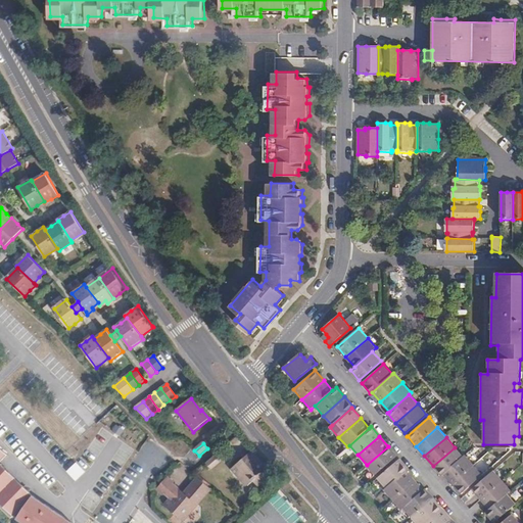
[(367,465),(376,475),(396,457),(388,446),(367,465)]
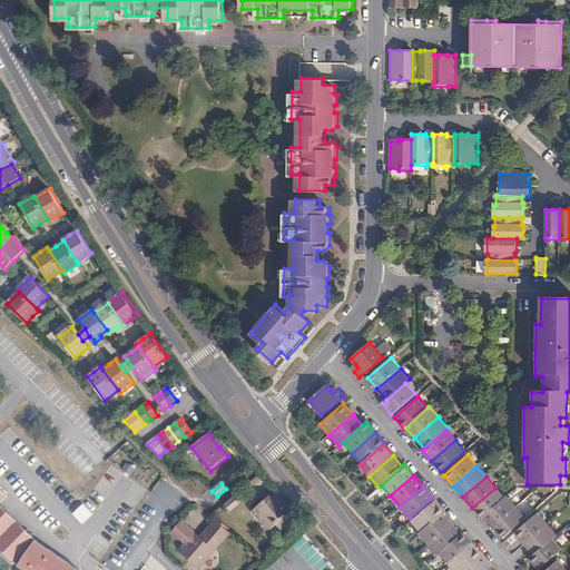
[(481,519),(482,518),(504,498),(495,488),(472,508),(481,519)]
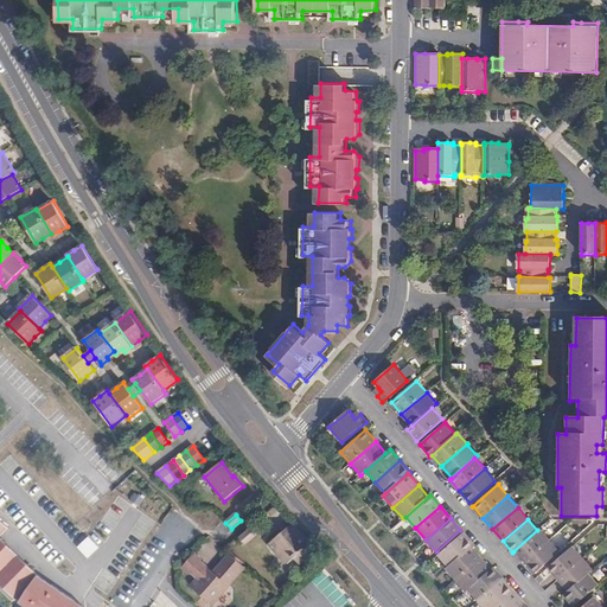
[(302,561),(315,550),(310,544),(299,531),(298,532),(291,525),(269,543),(276,553),(278,551),(286,561),(292,555),(293,556),(296,554),(302,561)]
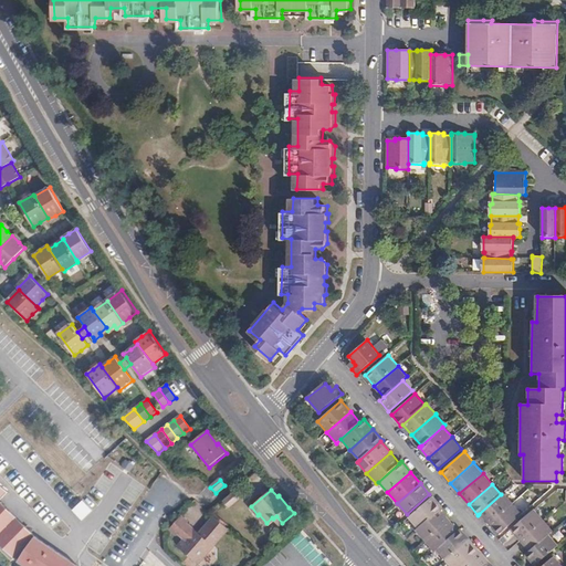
[(236,491),(223,501),(228,507),(240,496),(236,491)]
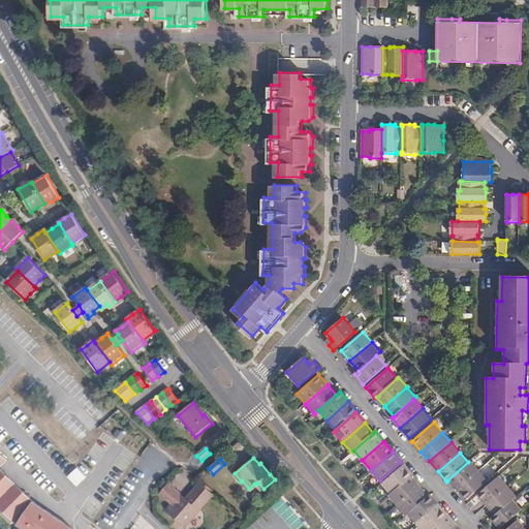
[(468,462),(447,480),(457,491),(478,471),(470,461),(468,462)]
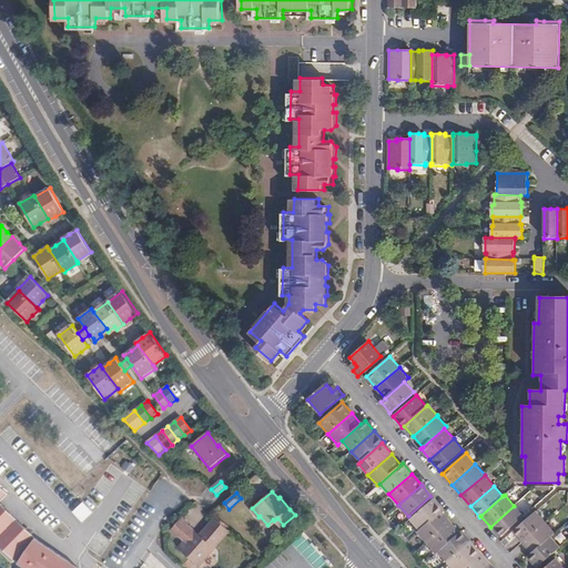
[(434,498),(411,518),(419,529),(442,511),(443,509),(434,498)]
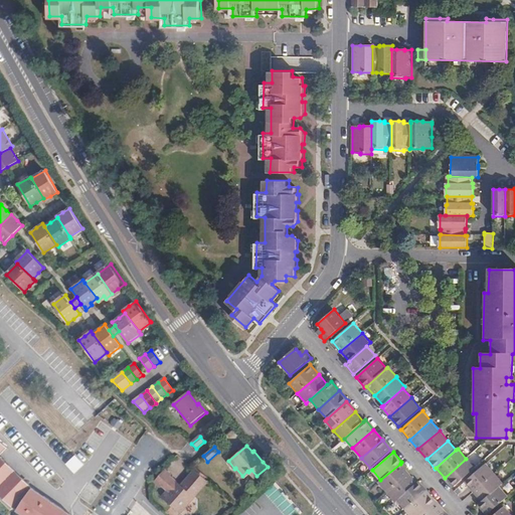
[(0,457),(0,484),(13,471),(0,457)]
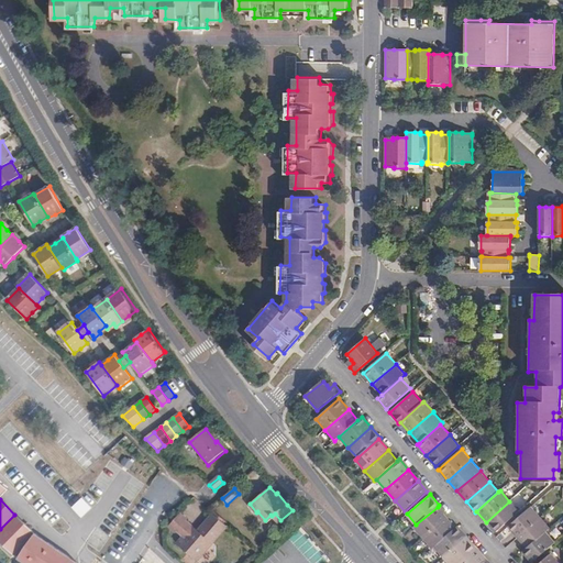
[(509,501),(486,522),(495,532),(518,512),(509,501)]
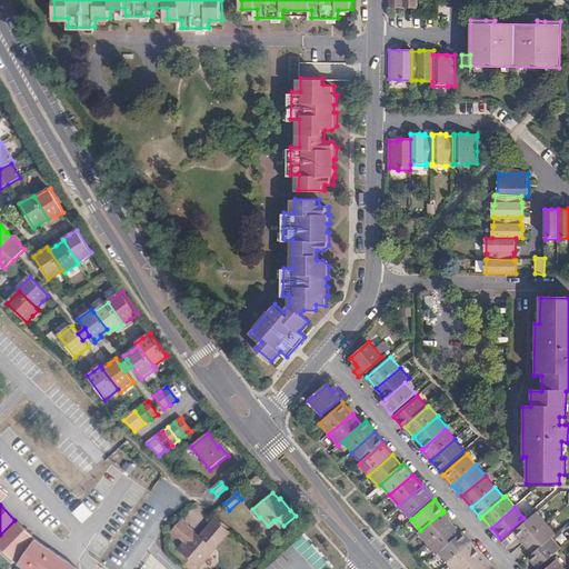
[(442,512),(420,530),(418,532),(427,543),(451,523),(442,512)]
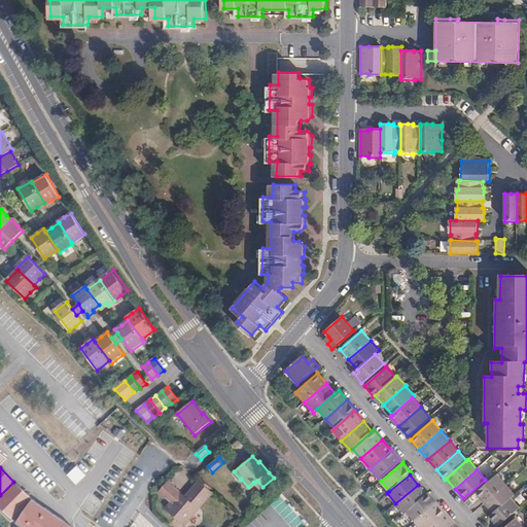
[(484,503),(506,485),(497,475),(475,493),(484,503)]
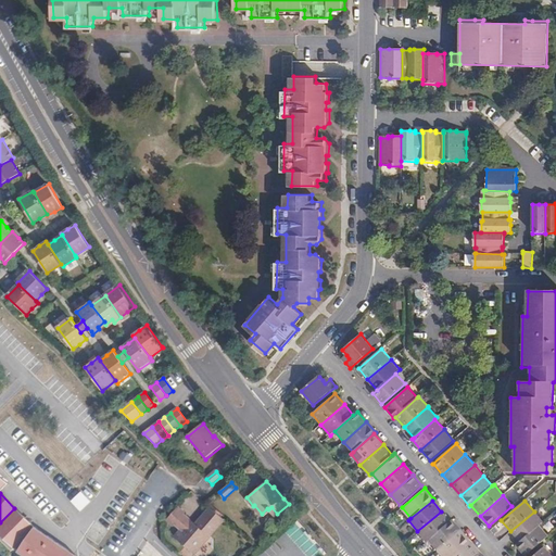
[(178,507),(166,520),(173,526),(174,525),(184,513),(178,507)]
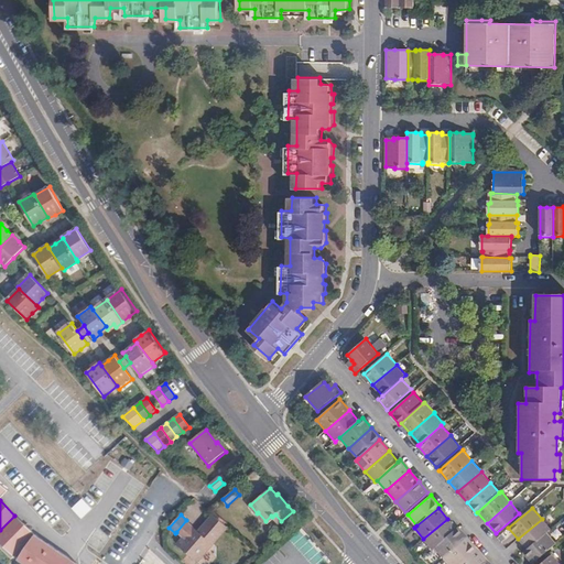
[(190,531),(183,538),(177,544),(197,562),(228,528),(213,514),(197,532),(195,530),(192,533),(190,531)]
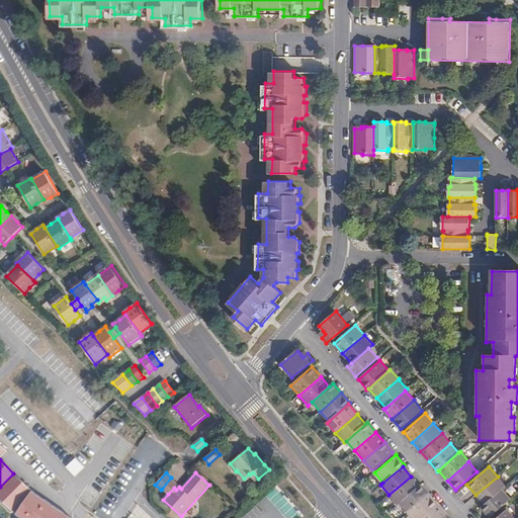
[(255,482),(258,479),(253,472),(250,475),(255,482)]
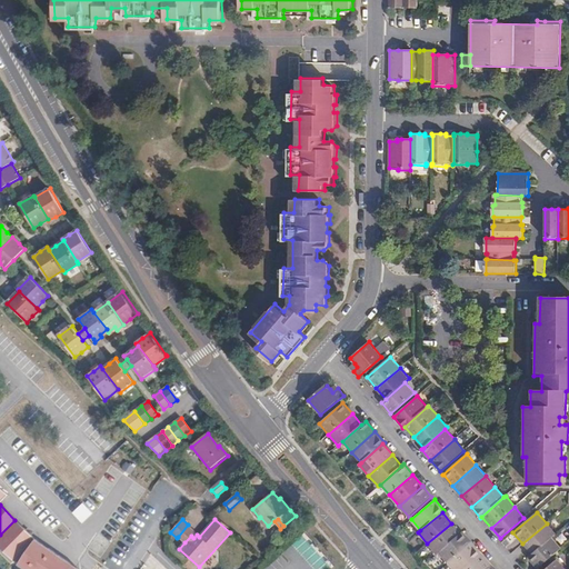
[(36,540),(15,520),(0,535),(0,548),(17,566),(36,540)]
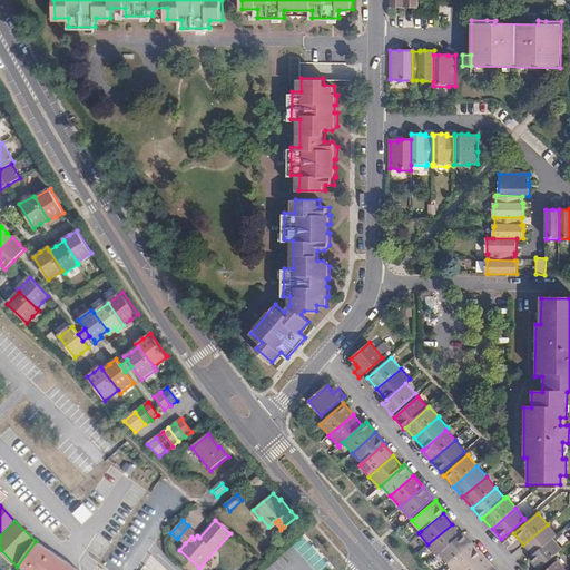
[(452,524),(428,544),(438,556),(440,553),(461,534),(452,524)]
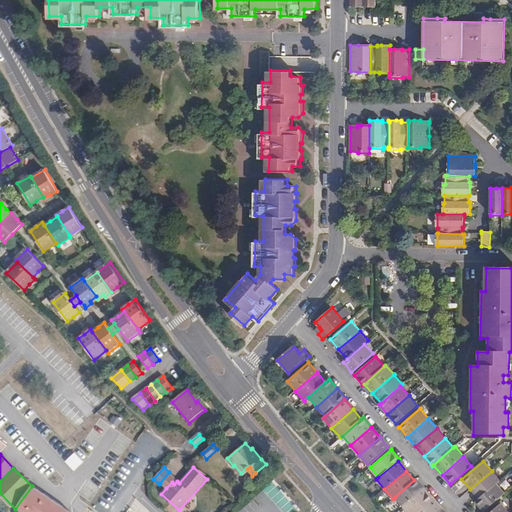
[(500,480),(492,471),(470,489),(478,499),(496,484),(500,480)]
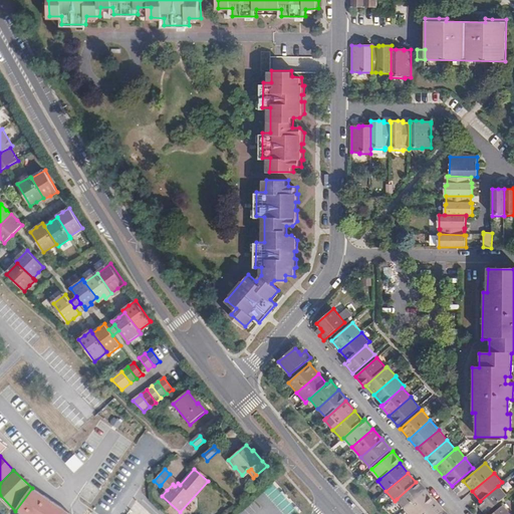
[(170,474),(161,485),(167,490),(173,484),(175,481),(170,474)]
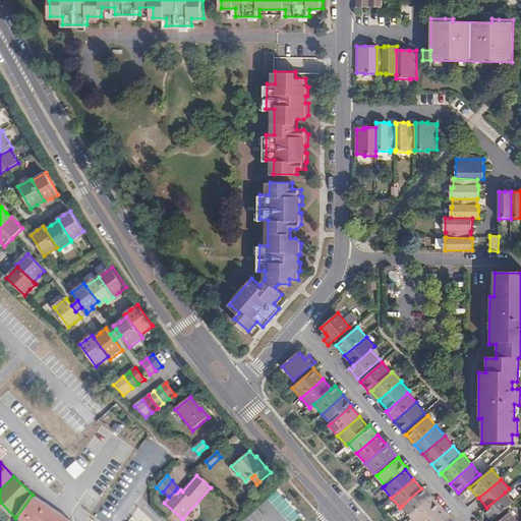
[(423,487),(421,488),(402,506),(410,516),(432,497),(423,487)]
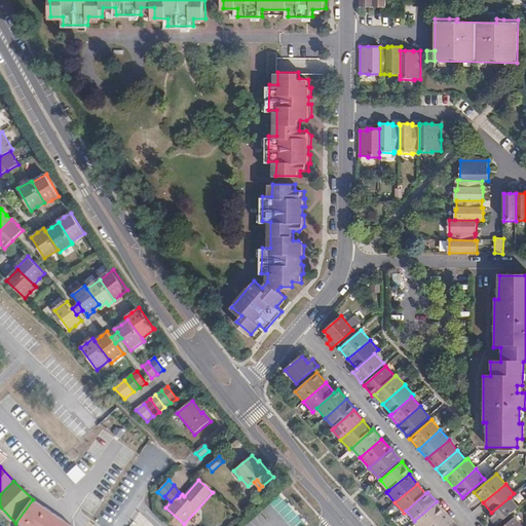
[(519,508),(510,497),(491,513),(488,516),(496,525),(519,508)]
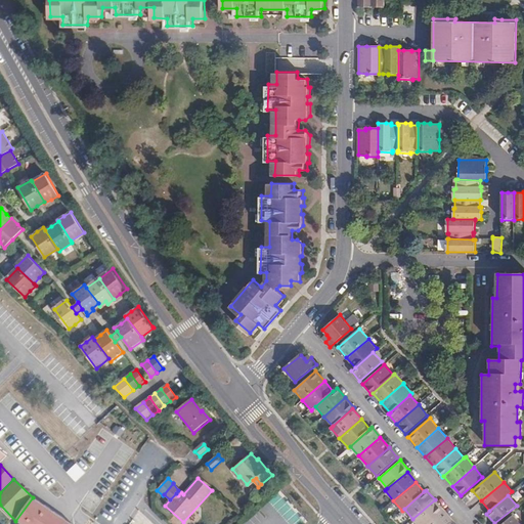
[(71,523),(33,497),(15,521),(20,523),(71,523)]
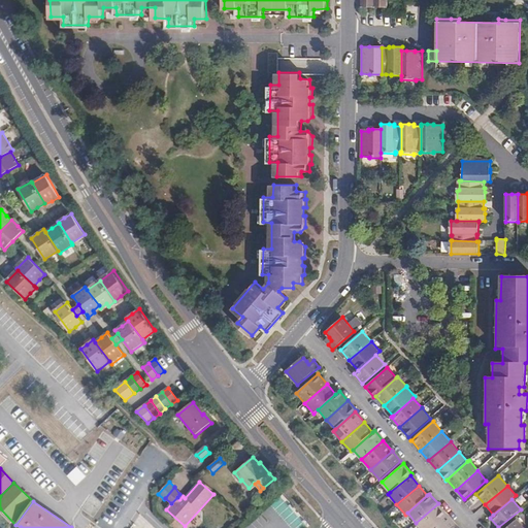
[(430,527),(447,514),(438,503),(416,523),(420,527),(430,527)]
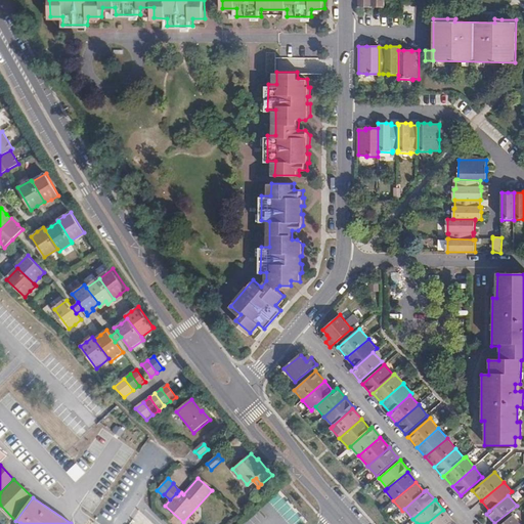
[(446,523),(451,520),(443,510),(427,523),(446,523)]
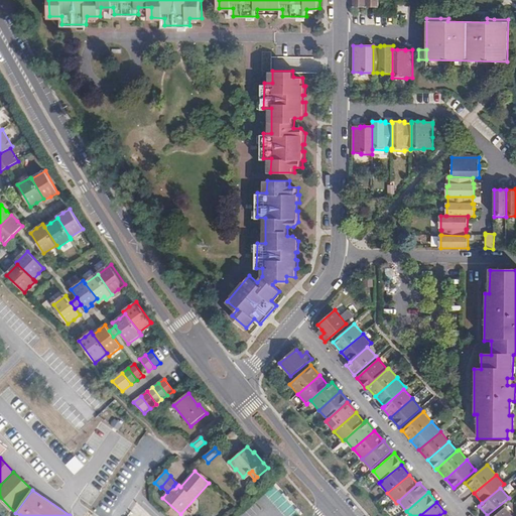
[(512,515),(505,507),(495,515),(512,515)]
